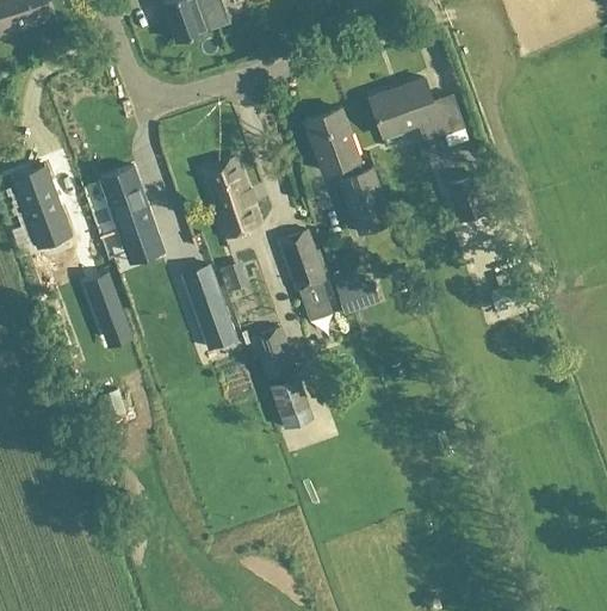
[(0,0),(0,23),(4,35),(22,29),(23,30),(47,23),(39,0),(0,0)]
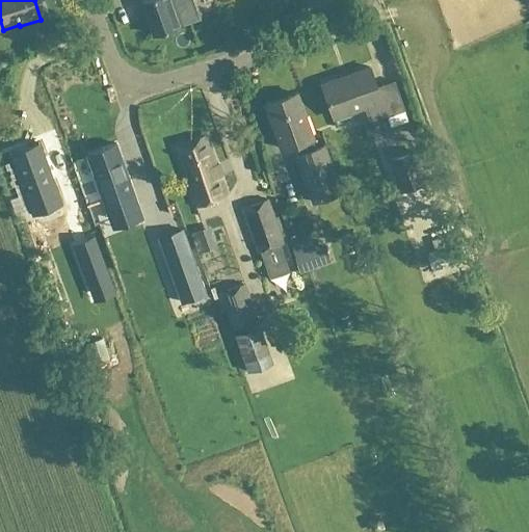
[(193,0),(151,0),(142,3),(155,36),(179,28),(179,27),(201,20),(193,0)]
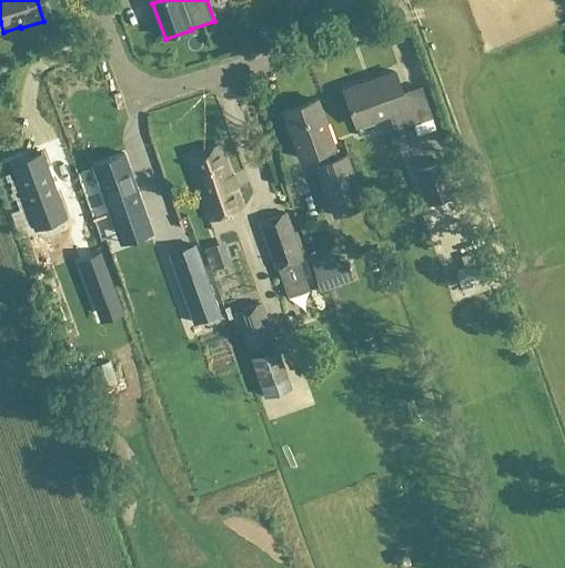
[(414,127),(433,120),(434,119),(422,88),(403,95),(395,74),(344,93),(357,129),(390,117),(396,133),(414,127)]
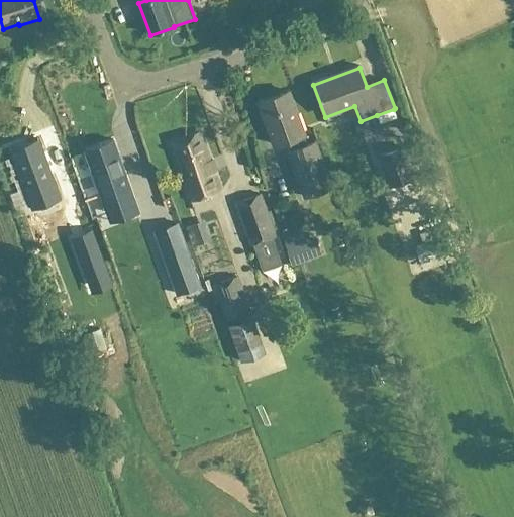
[(289,93),(260,103),(275,146),(304,135),(289,93)]
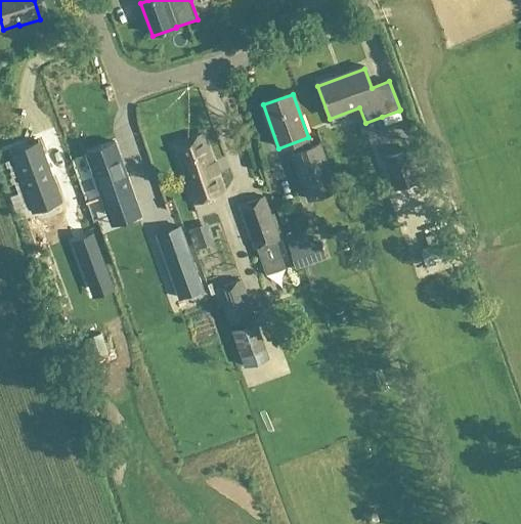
[(205,137),(174,147),(193,204),(224,192),(205,137)]
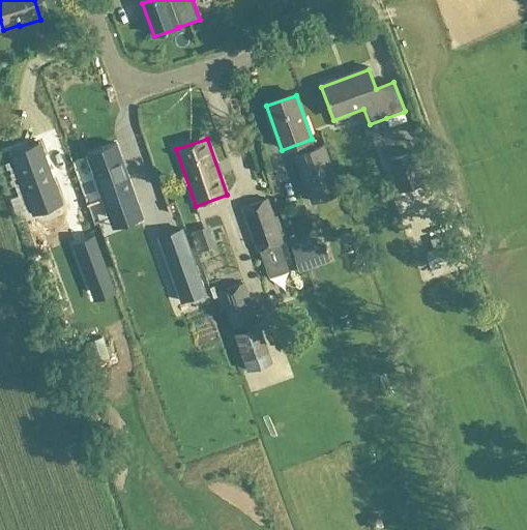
[(40,144),(10,154),(33,215),(63,204),(40,144)]
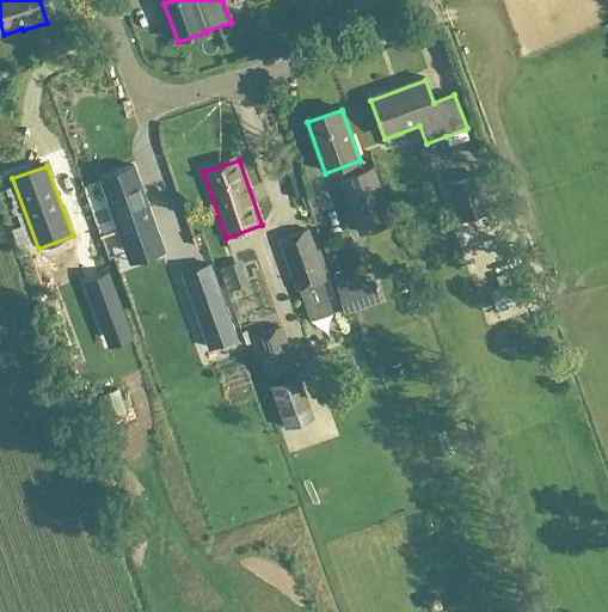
[(126,249),(160,237),(135,167),(102,179),(126,249)]
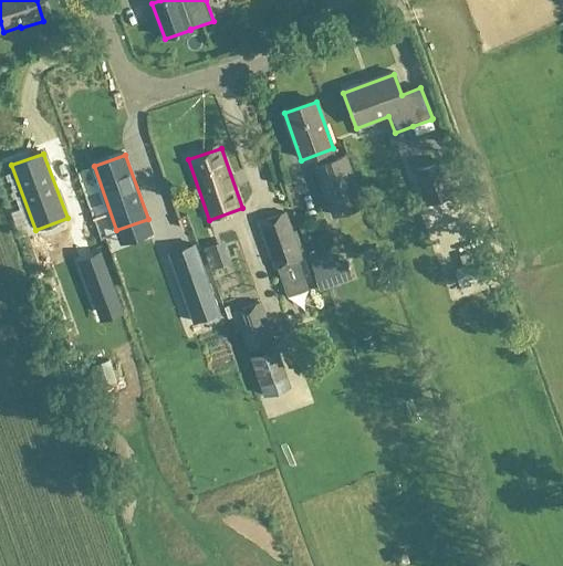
[(346,157),(316,168),(335,218),(364,207),(346,157)]
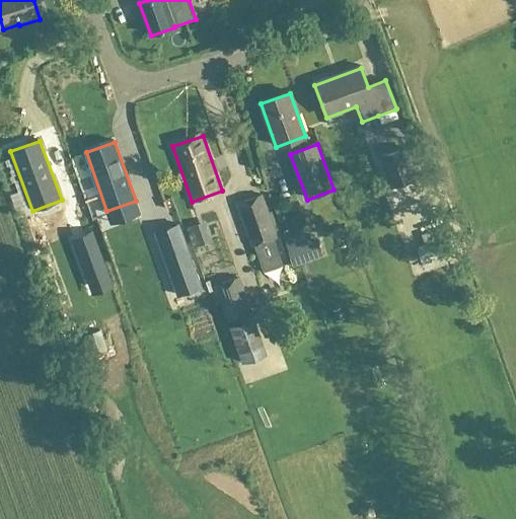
[(378,157),(389,190),(419,179),(408,147),(378,157)]
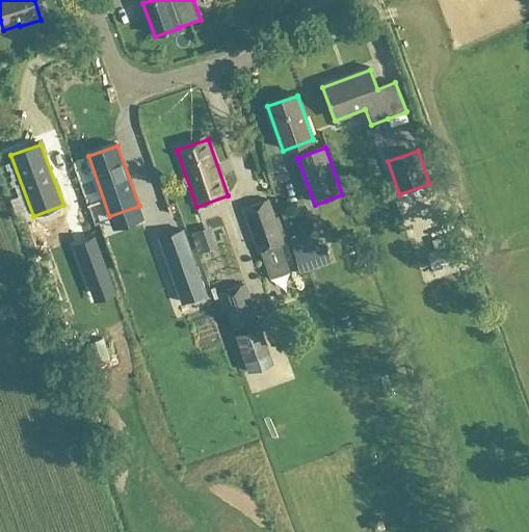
[(289,266),(281,245),(285,244),(269,202),(244,211),(259,254),(261,253),(269,273),(289,266)]
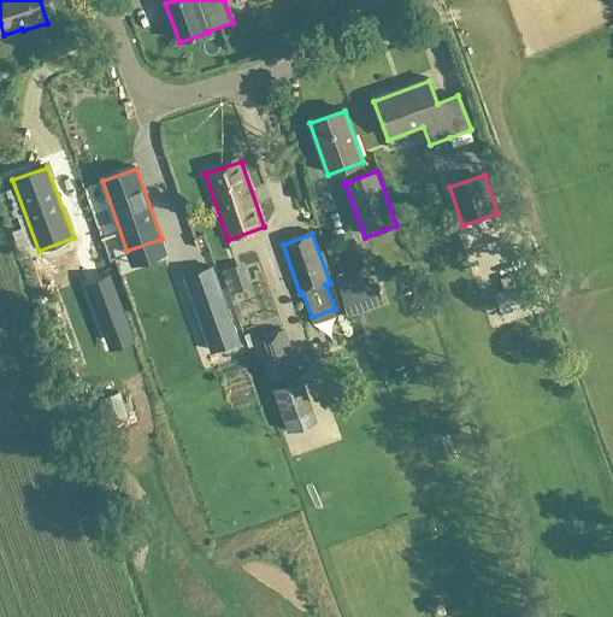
[(54,257),(23,266),(35,300),(65,291),(54,257)]
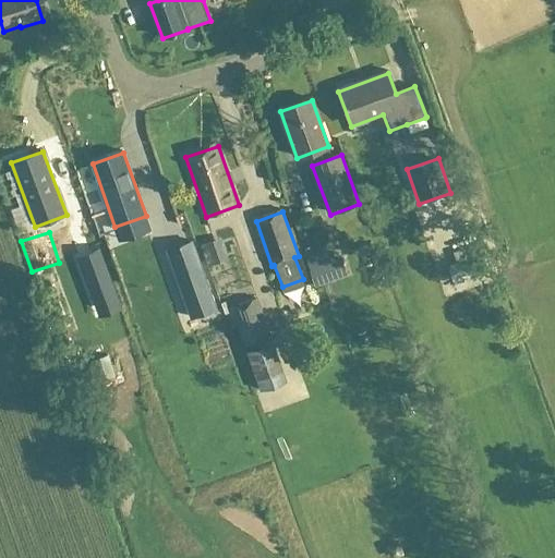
[(221,241),(206,246),(214,268),(229,263),(221,241)]
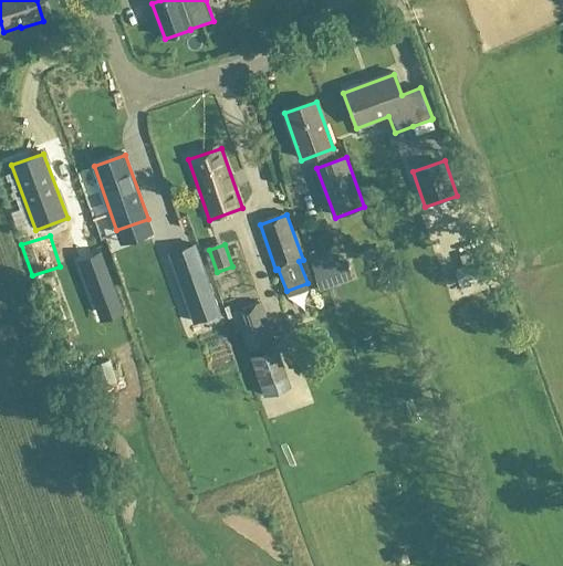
[(170,254),(179,279),(205,270),(196,245),(170,254)]
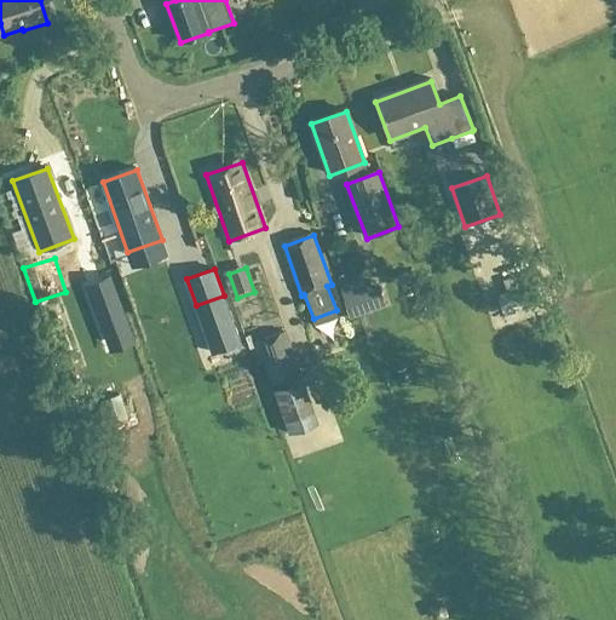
[(132,331),(116,290),(96,297),(117,336),(132,331)]
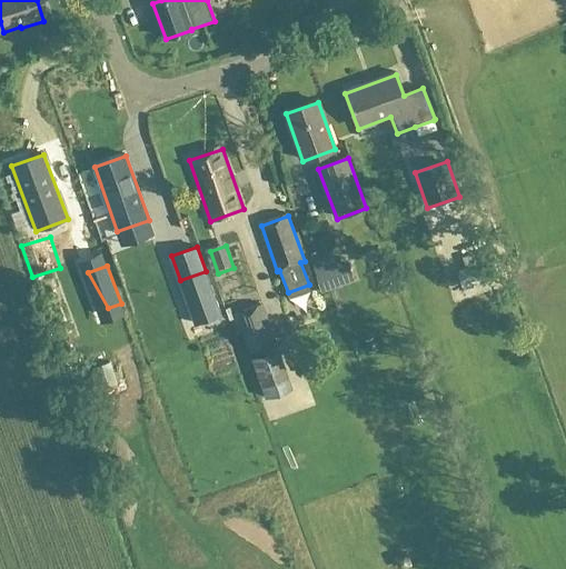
[(349,266),(316,277),(321,295),(356,283),(349,266)]
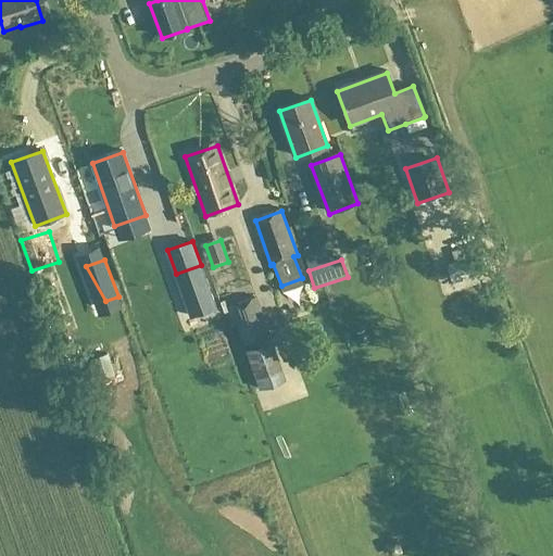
[(452,282),(472,276),(466,260),(447,266),(452,282)]
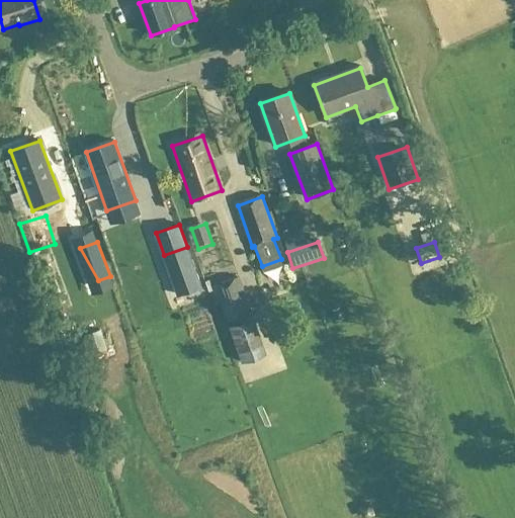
[(187,247),(164,255),(178,295),(201,287),(187,247)]
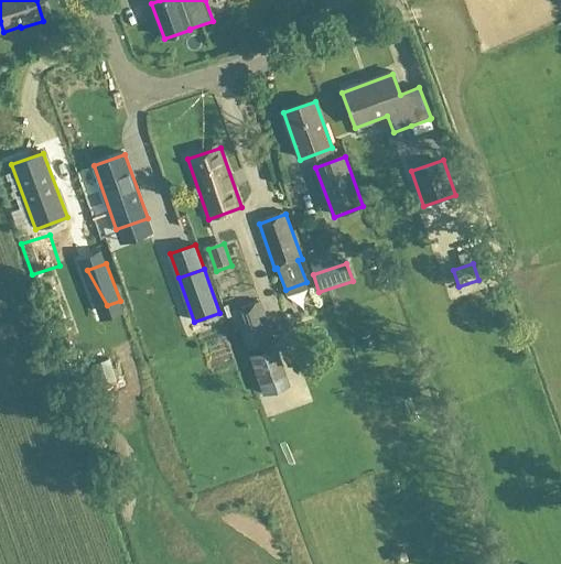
[(248,351),(274,342),(260,303),(234,313),(248,351)]
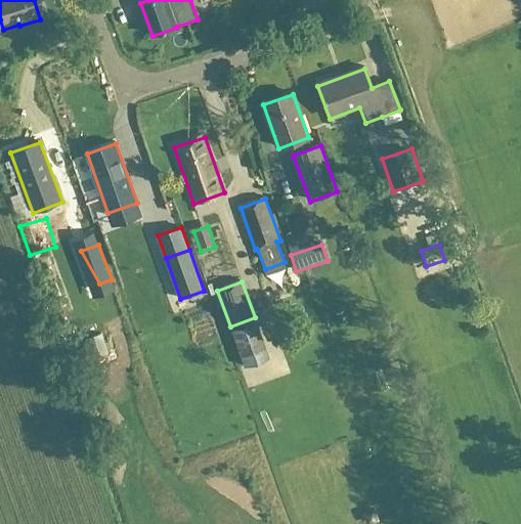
[(102,335),(85,340),(95,372),(113,365),(102,335)]
